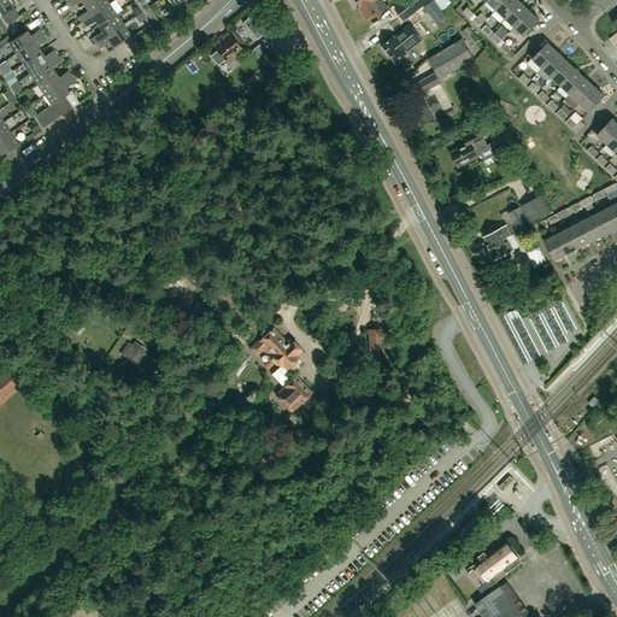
[(0,0),(0,13),(3,17),(7,24),(18,17),(6,0),(0,0)]
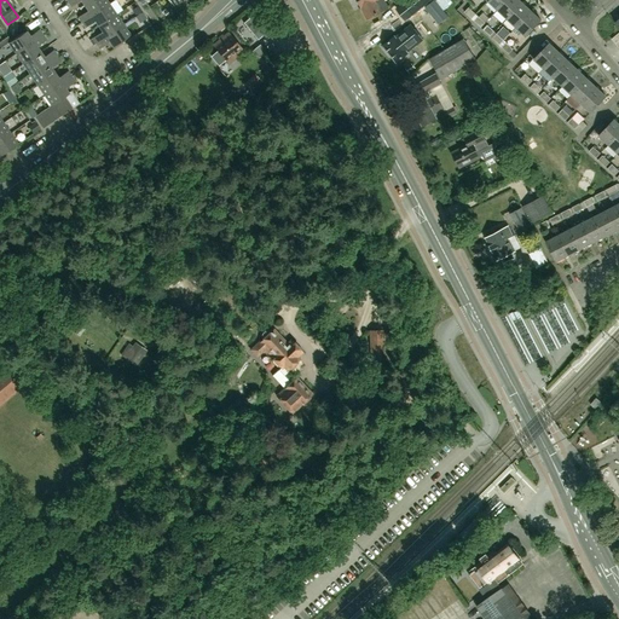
[(105,0),(92,0),(84,6),(87,11),(77,17),(81,23),(109,4),(105,0)]
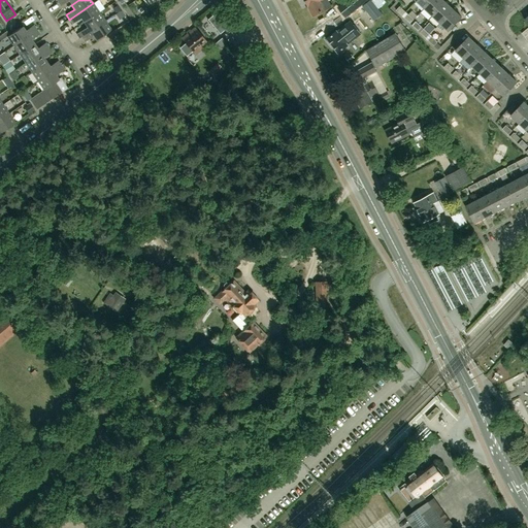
[(303,0),(312,17),(332,7),(328,0),(303,0)]
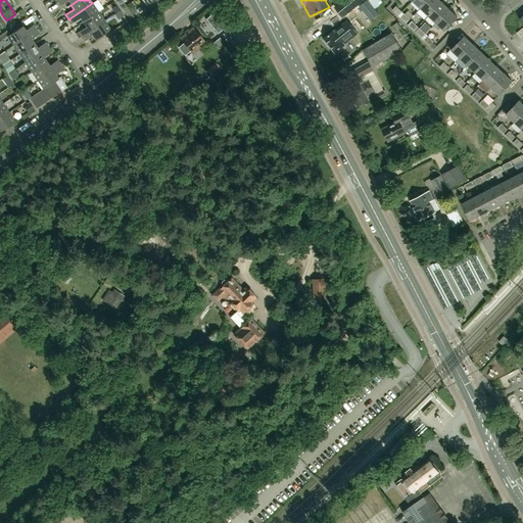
[(343,0),(334,8),(341,17),(364,0),(343,0)]
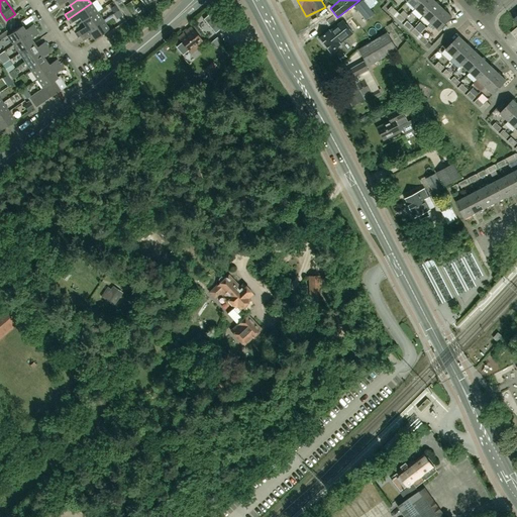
[(362,0),(354,6),(355,7),(367,20),(375,14),(363,0),(362,0)]
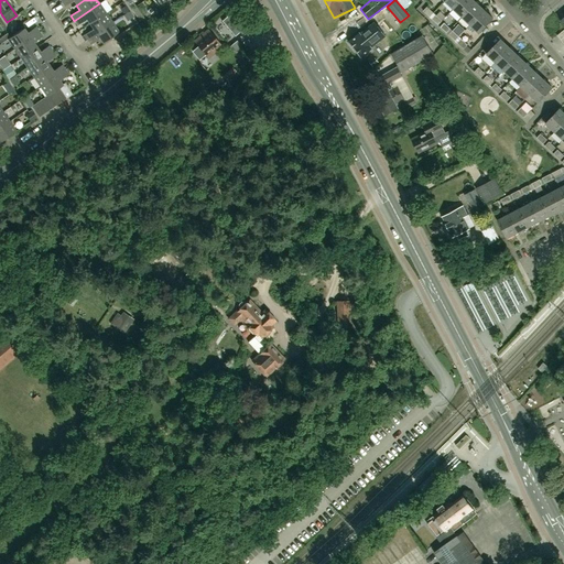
[(445,0),(444,1),(453,9),(461,0),(445,0)]
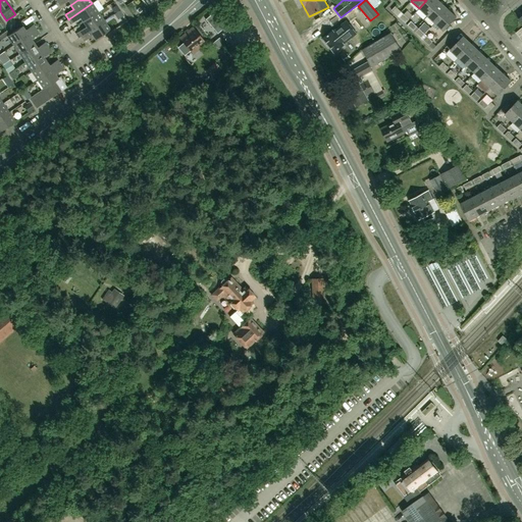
[(437,0),(426,0),(419,8),(427,16),(439,2),(437,0)]
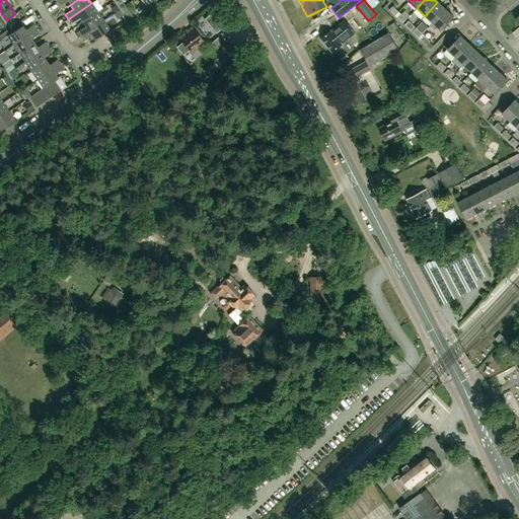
[(437,2),(425,16),(432,23),(445,9),(437,2)]
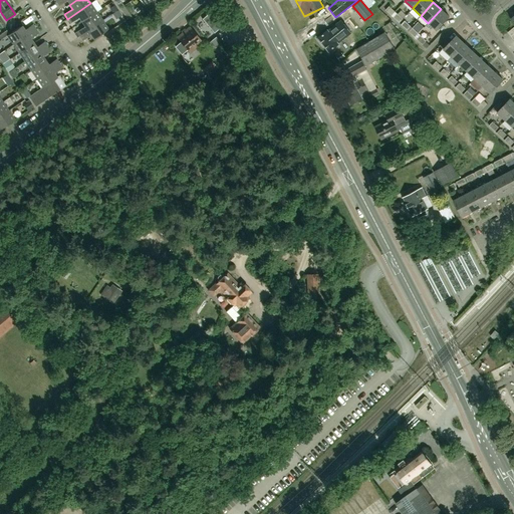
[(90,3),(67,19),(70,23),(78,18),(81,22),(96,12),(90,3)]
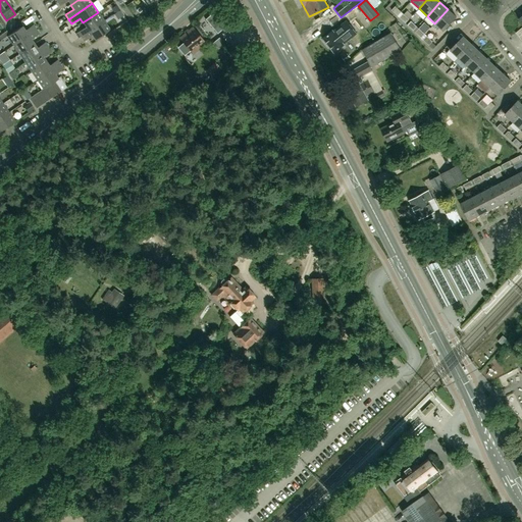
[(120,8),(128,20),(134,16),(125,5),(120,8)]
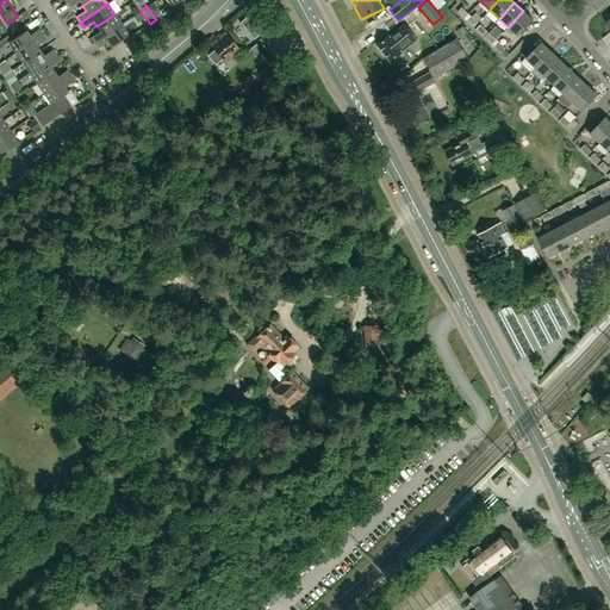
[(470,14),(462,7),(458,12),(465,19),(470,14)]
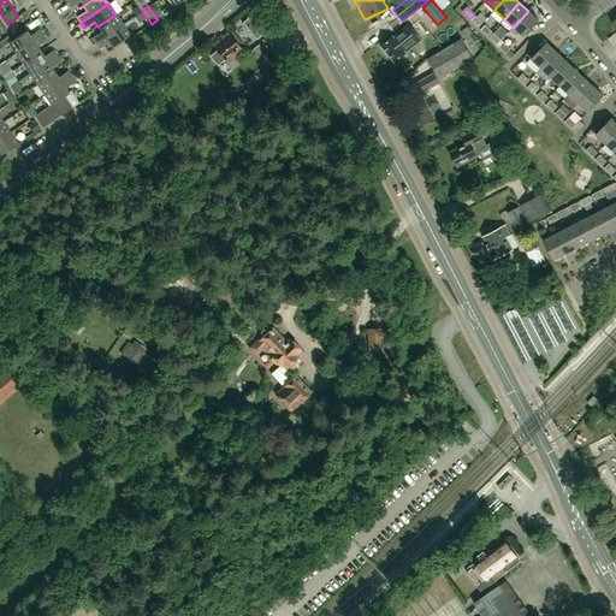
[(248,17),(242,23),(256,40),(261,36),(262,34),(266,39),(272,33),(273,33),(256,11),(248,17)]
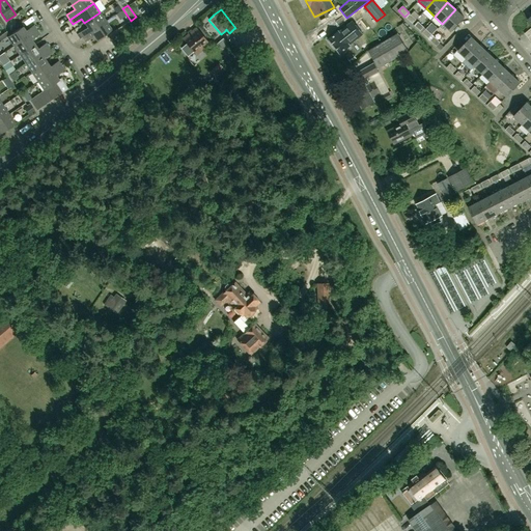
[(455,9),(442,24),(451,32),(464,18),(455,9)]
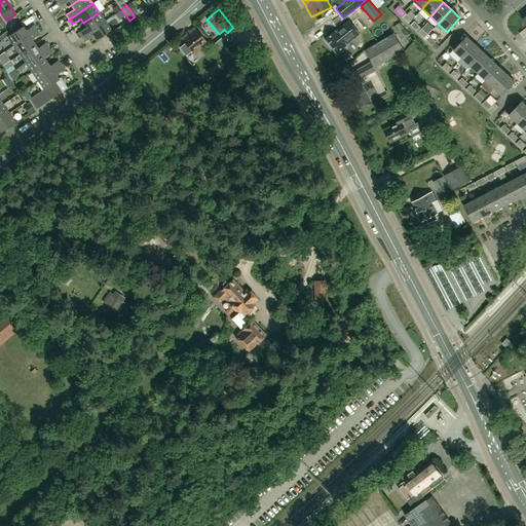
[(99,12),(83,23),(86,27),(78,33),(81,37),(105,22),(99,12)]
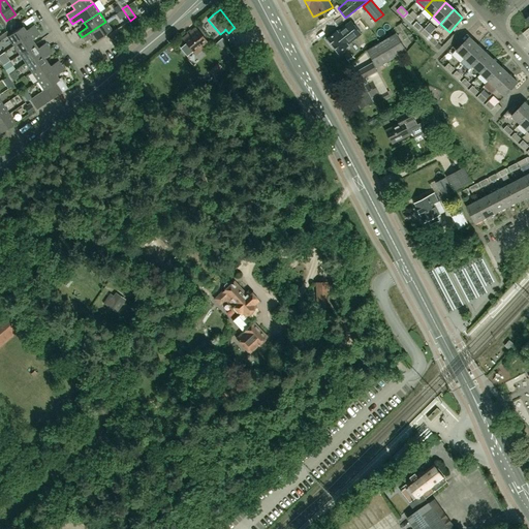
[(375,38),(397,25),(390,12),(368,26),(375,38)]
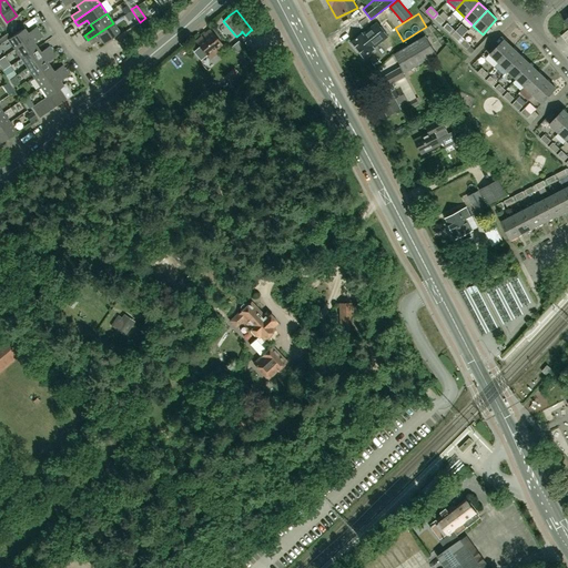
[(445,21),(438,14),(434,20),(440,26),(445,21)]
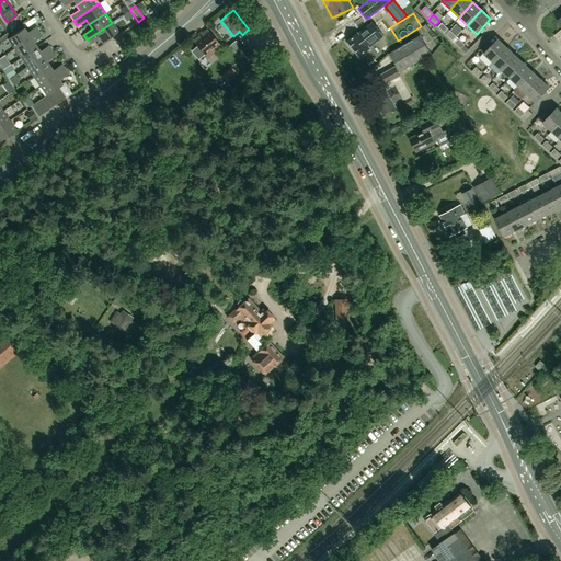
[(381,35),(371,22),(356,34),(356,33),(346,42),(357,56),(368,47),(367,47),(381,35)]
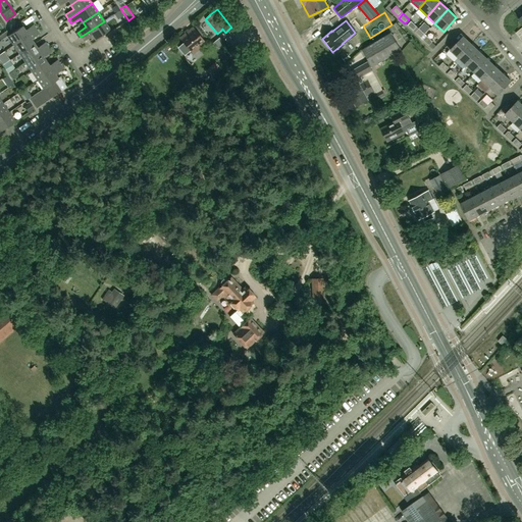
[(110,30),(104,21),(81,37),(84,41),(92,36),(95,40),(110,30)]
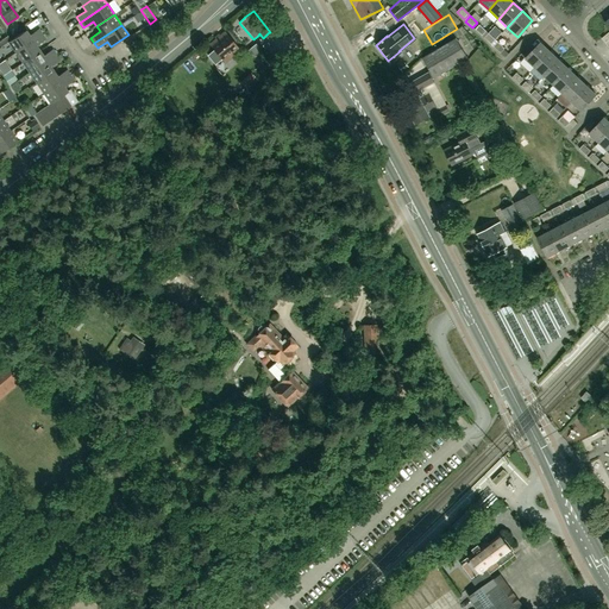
[(487,31),(479,25),(475,30),(482,36),(487,31)]
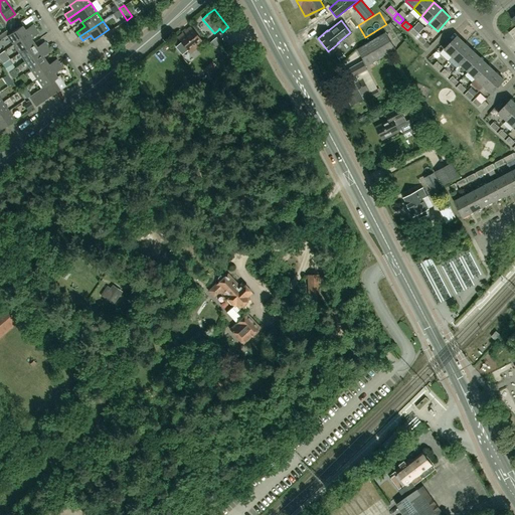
[(13,44),(35,29),(32,25),(24,30),(21,26),(9,34),(7,36),(13,44)]
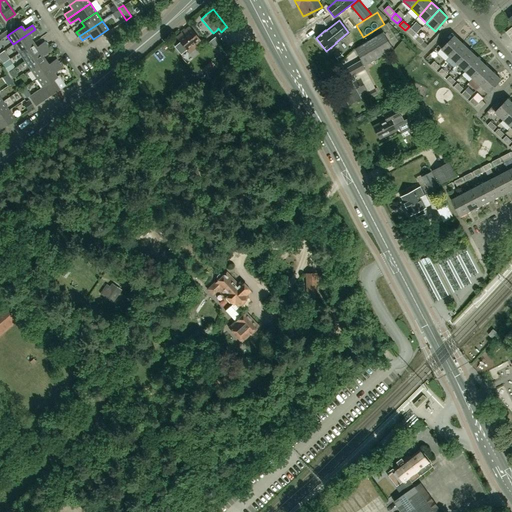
[(182,53),(186,49),(188,53),(201,42),(189,27),(176,37),(180,43),(176,46),(175,48),(180,53),(182,53)]
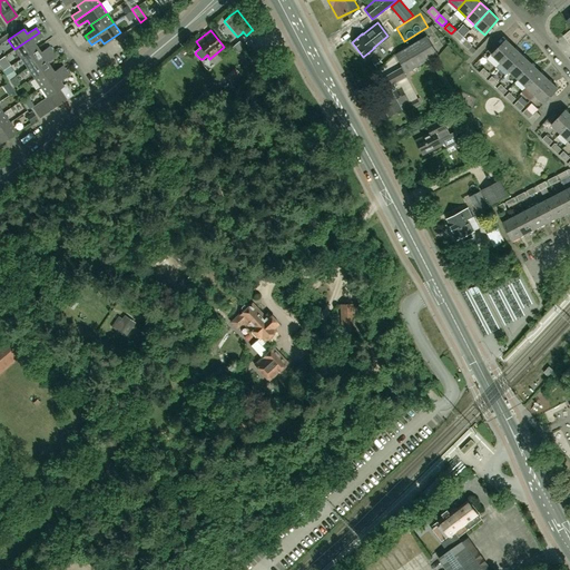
[(464,38),(458,31),(453,36),(460,42),(464,38)]
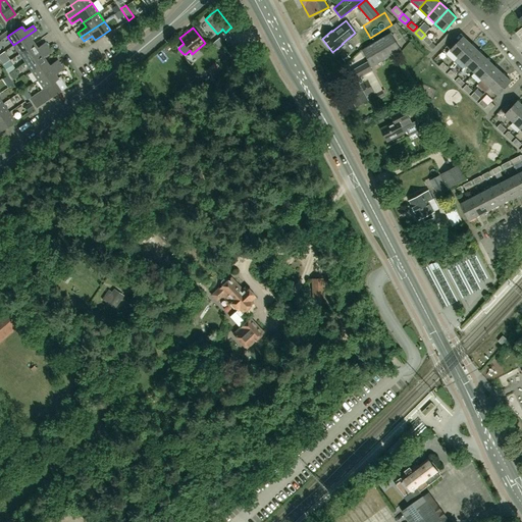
[(36,30),(13,45),(18,54),(34,44),(31,40),(39,34),(36,30)]
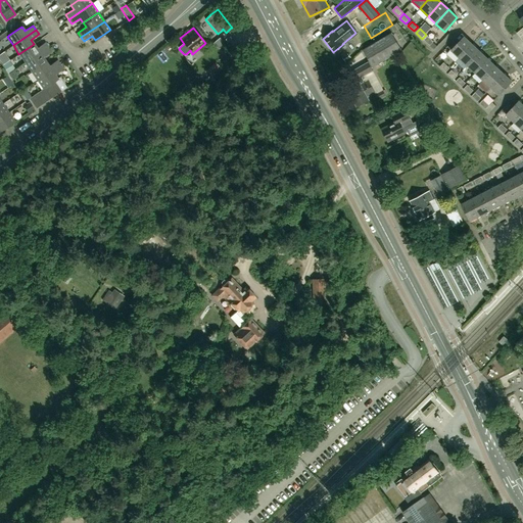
[(0,35),(0,40),(0,41),(7,37),(9,35),(6,31),(0,35)]
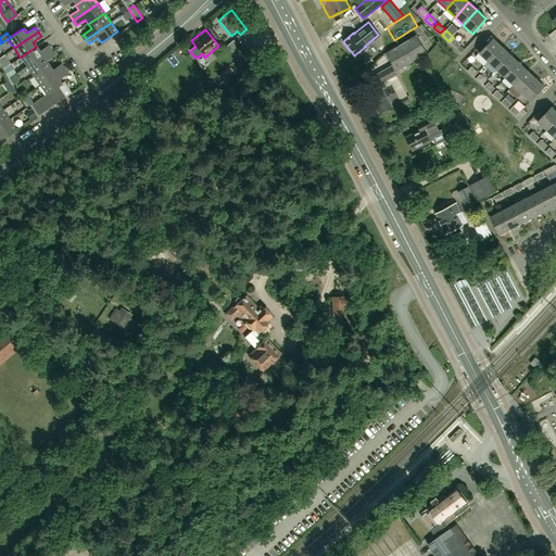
[(451,42),(457,49),(460,45),(462,45),(467,39),(460,34),(455,39),(455,38),(451,42)]
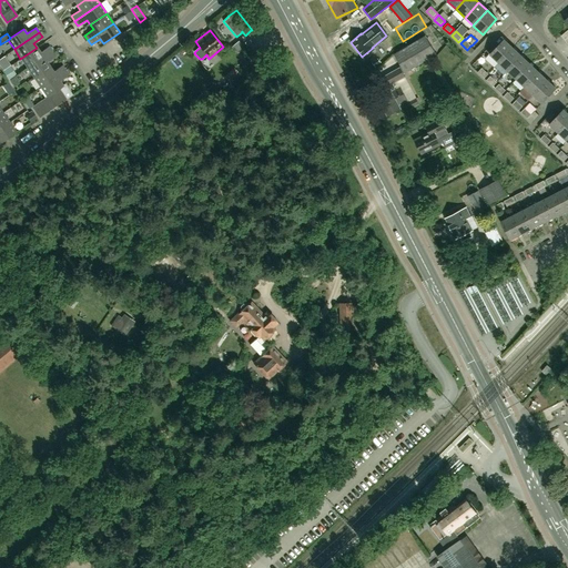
[(409,44),(394,54),(399,63),(405,73),(413,69),(421,64),(427,60),(437,54),(430,44),(425,36),(409,44)]
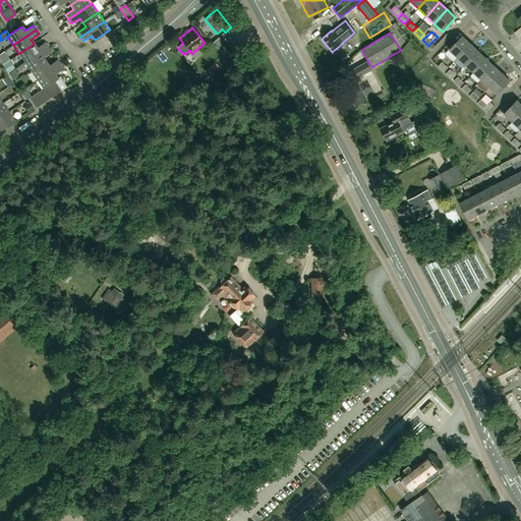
[(457,58),(470,44),(462,37),(449,51),(457,58)]
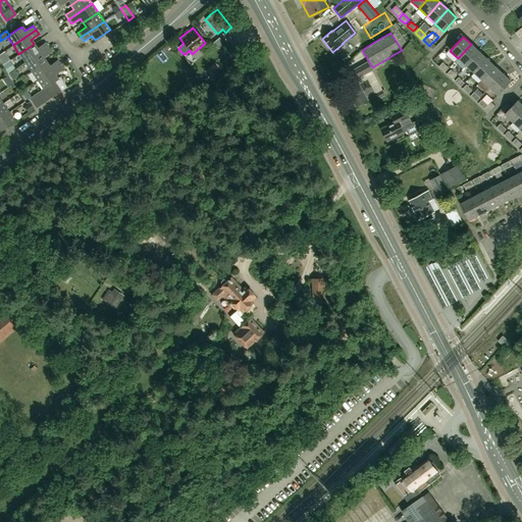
[(219,38),(213,43),(218,49),(224,44),(219,38)]
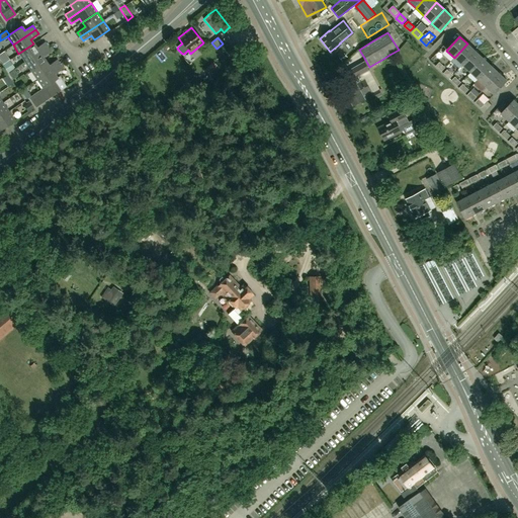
[(33,44),(18,54),(24,62),(20,65),(21,65),(48,47),(45,42),(36,48),(33,44)]
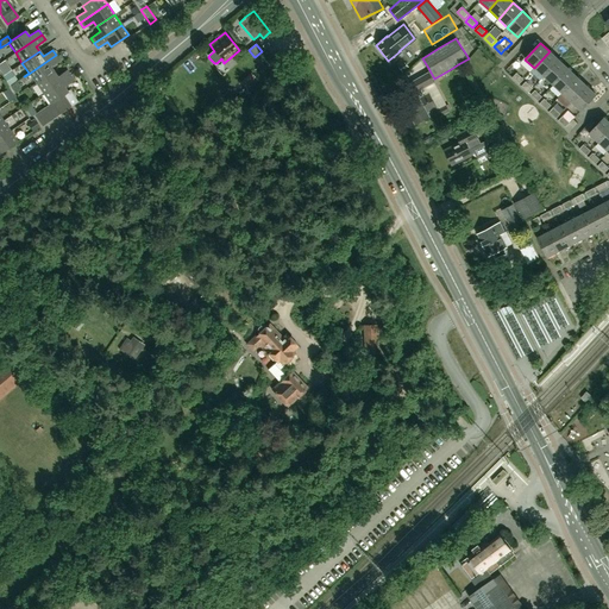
[(559,61),(550,51),(534,68),(544,76),(559,61)]
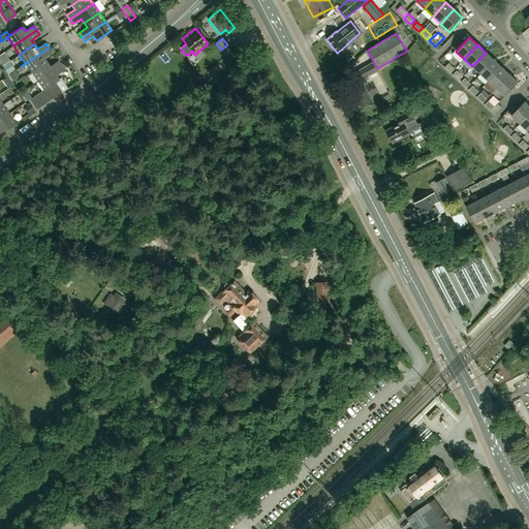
[(49,48),(22,66),(24,69),(28,67),(31,72),(47,62),(43,58),(52,52),(49,48)]
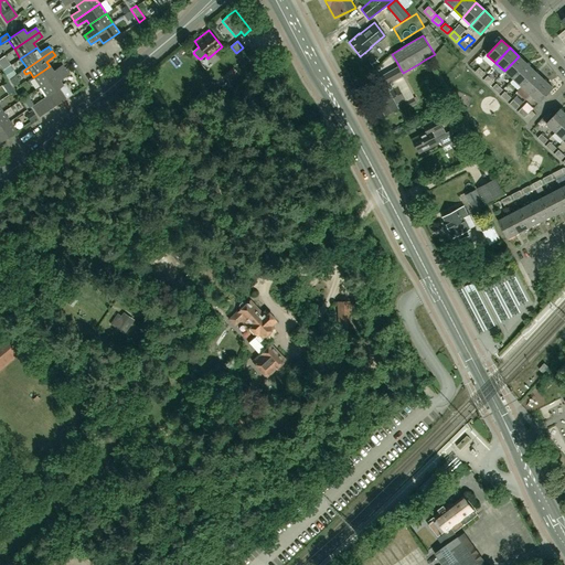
[(519,56),(504,71),(513,80),(526,64),(519,56)]
